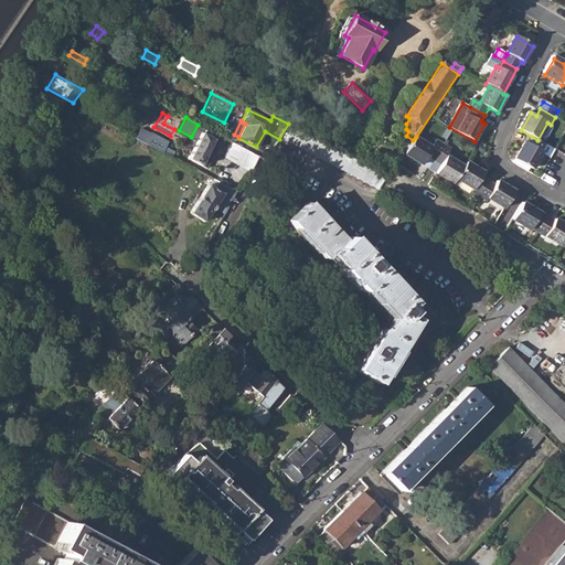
[(190,159),(201,164),(215,141),(220,144),(223,137),(205,128),(190,159)]
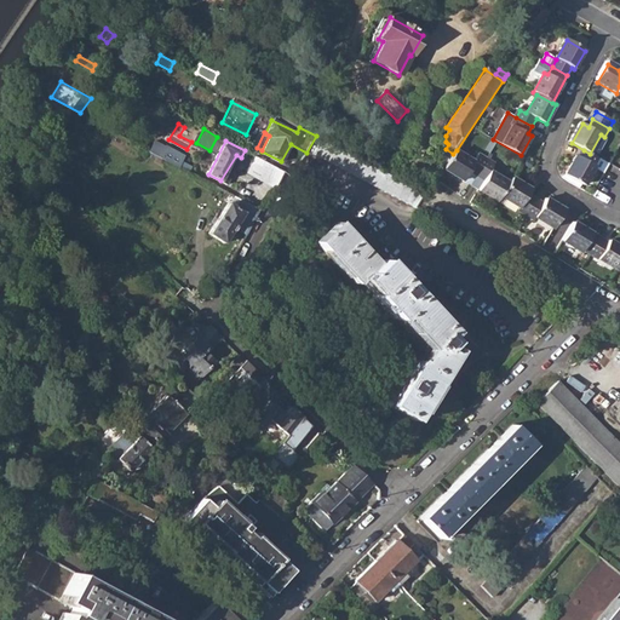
[(154,153),(191,173),(196,164),(185,159),(187,155),(171,147),(170,148),(159,143),(154,153)]
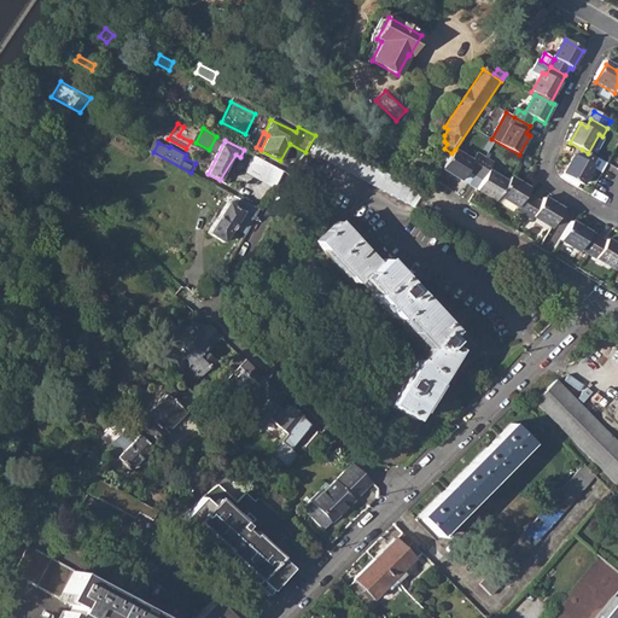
[(443,167),(464,180),(470,169),(478,175),(488,159),(479,153),(474,162),(455,150),(452,153),(443,167)]
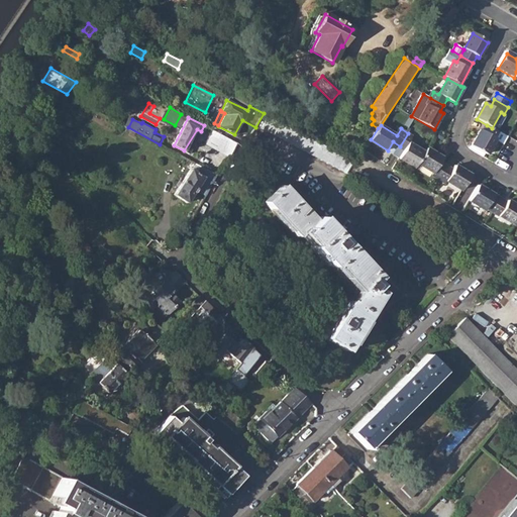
[(482,130),(473,145),(488,154),(496,140),(505,145),(510,137),(492,128),(487,125),(484,131),(482,130)]
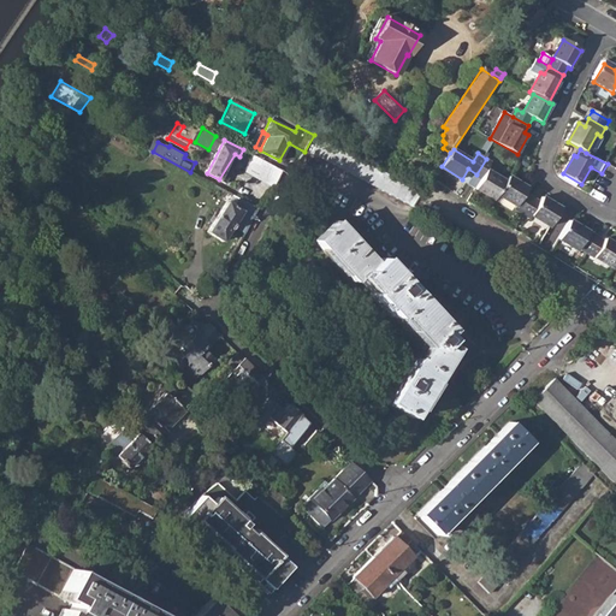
[(246,170),(271,185),(280,169),(255,153),(246,170)]
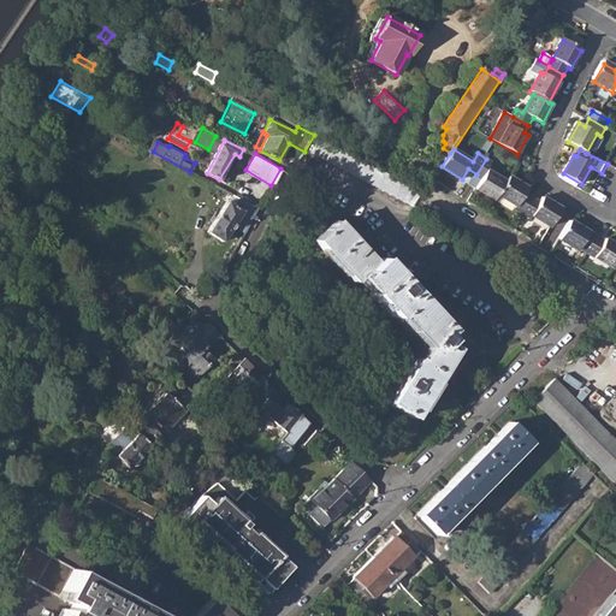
[(499,195),(507,182),(489,171),(493,163),(486,159),(477,175),(484,179),(478,189),(496,201),(499,195)]
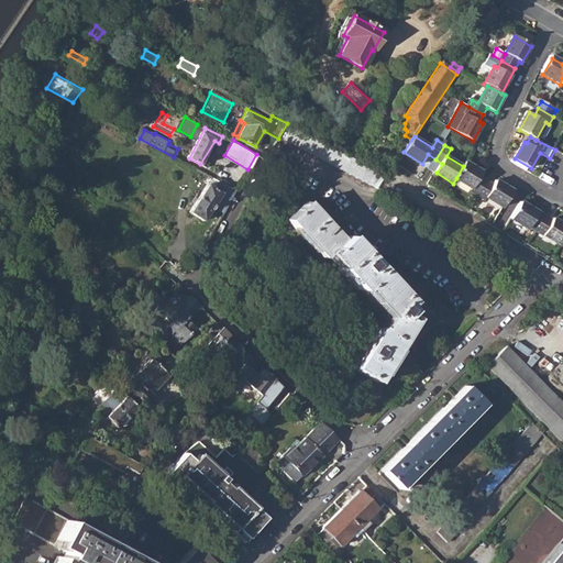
[(472,191),(479,196),(488,181),(482,177),(485,172),(467,161),(463,166),(456,178),(474,189),(472,191)]
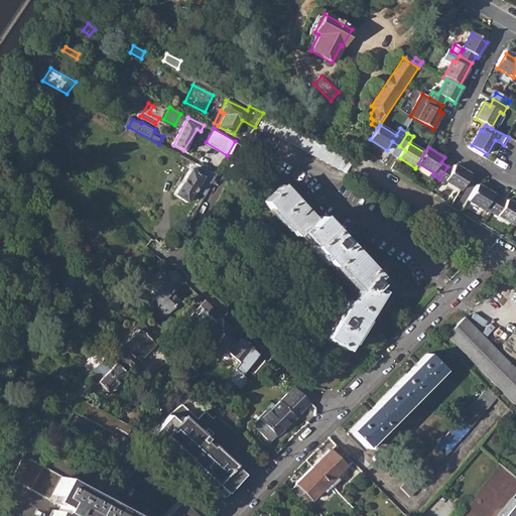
[(447,181),(463,190),(472,175),(457,165),(455,170),(447,166),(439,179),(445,183),(447,181)]
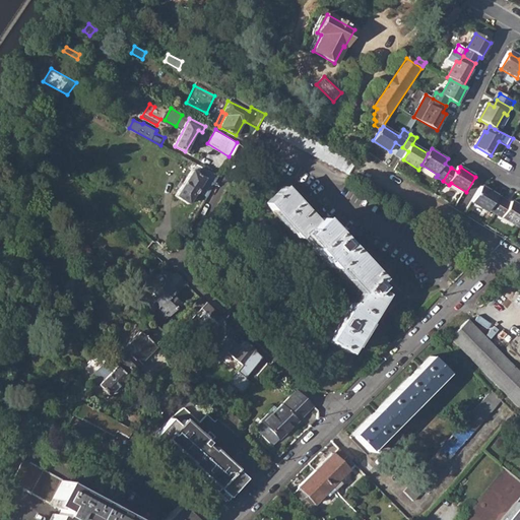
[(218,176),(203,168),(198,175),(193,171),(175,195),(187,204),(197,191),(206,198),(216,177),(218,176)]
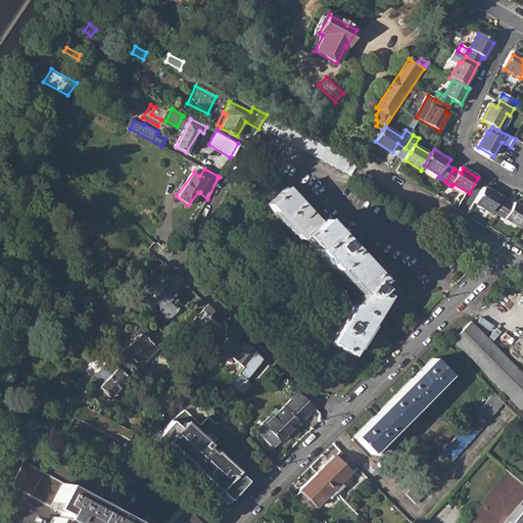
[(303,234),(317,222),(284,186),(266,202),(283,221),(299,238),(303,234)]
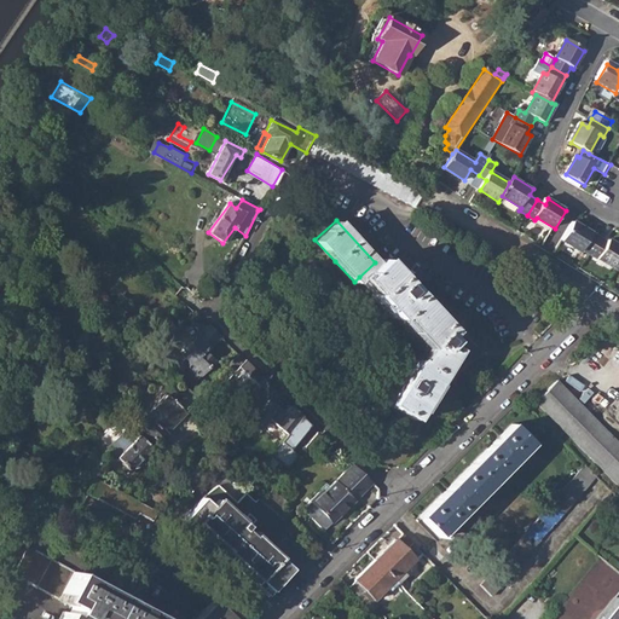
[(584,249),(591,254),(601,238),(574,223),(563,241),(582,252),(584,249)]
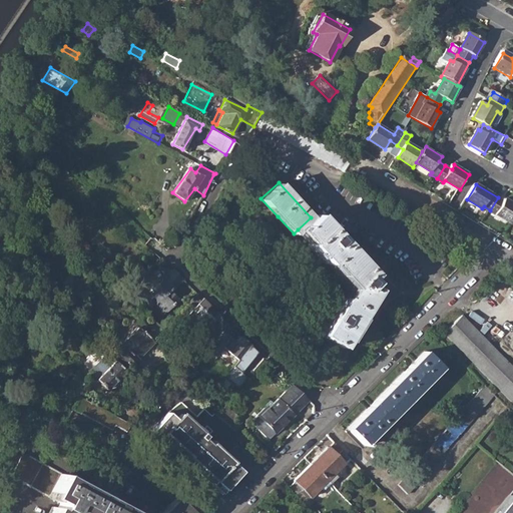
[(490,210),(512,223),(512,220),(512,202),(506,199),(505,201),(498,197),(490,210)]
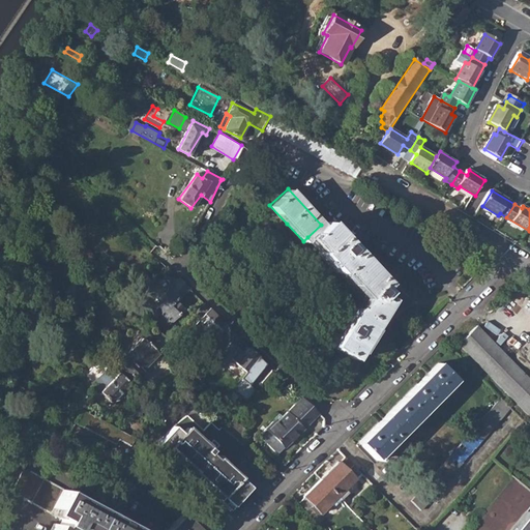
[(321,225),(307,237),(319,251),(317,253),(326,262),(335,272),(337,270),(350,284),(363,298),(369,294),(375,300),(381,295),(386,289),(346,244),(325,222),(321,225)]
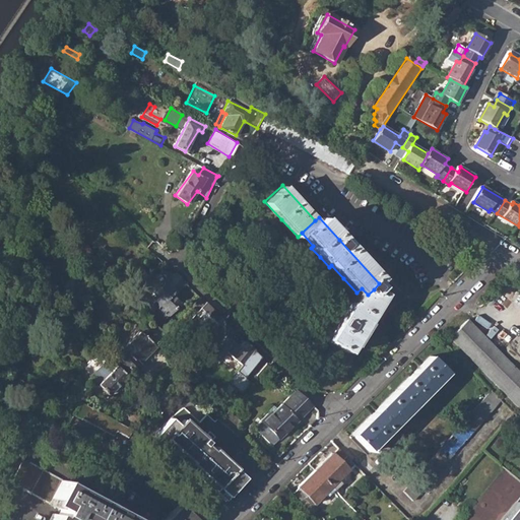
[(207,249),(211,250),(213,249),(215,248),(216,245),(214,241),(210,240),(207,242),(206,246),(207,249)]
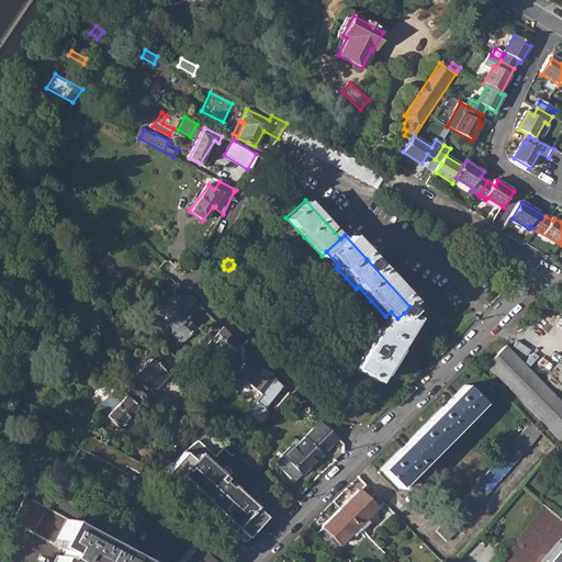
[(165,330),(179,344),(187,336),(189,337),(195,328),(194,327),(195,326),(192,322),(204,308),(191,296),(182,305),(180,303),(168,316),(169,318),(167,321),(170,324),(165,330)]
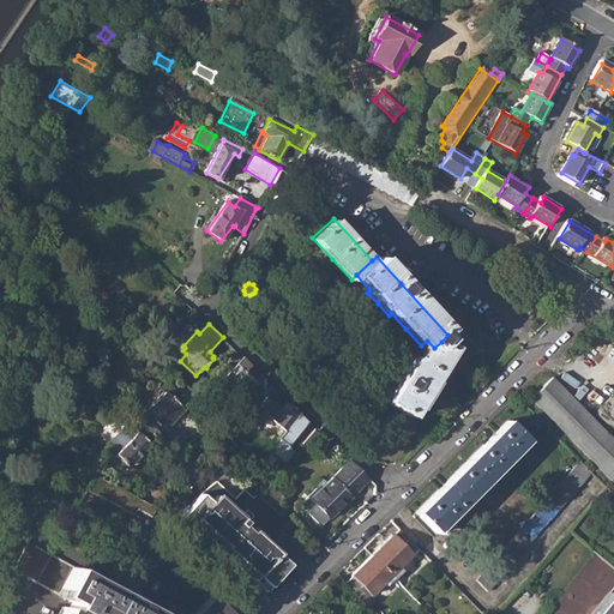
[(427,341),(421,345),(413,359),(410,357),(397,379),(383,401),(407,415),(450,347),(441,342),(434,348),(427,341)]
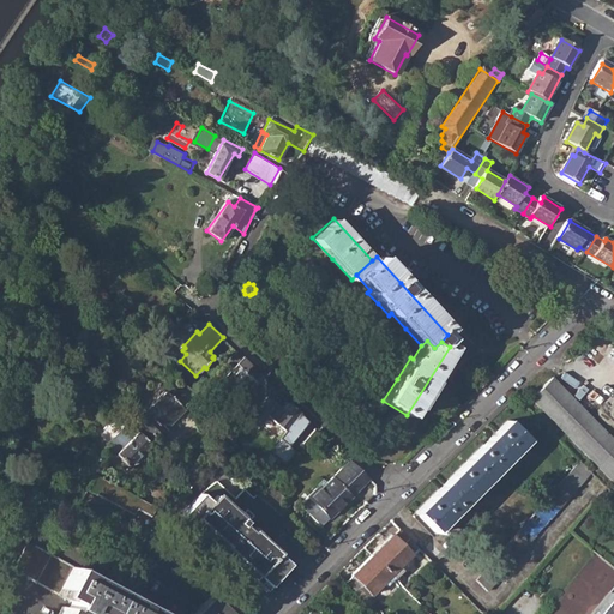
[(224,375),(246,395),(258,383),(252,377),(258,371),(238,350),(227,362),(233,367),(224,375)]
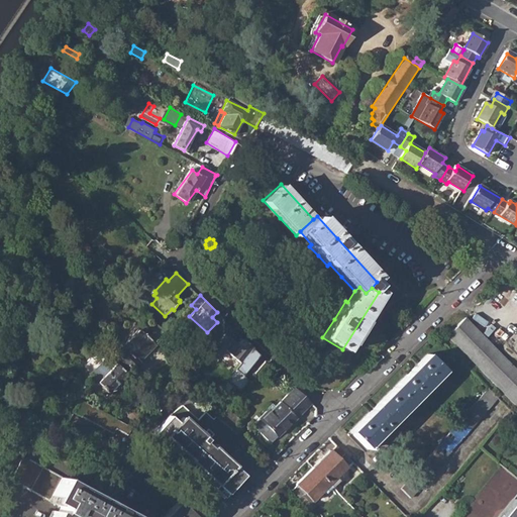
[(476,329),(464,318),(454,328),(446,335),(516,404),(516,403),(516,369),(499,351),(476,329)]
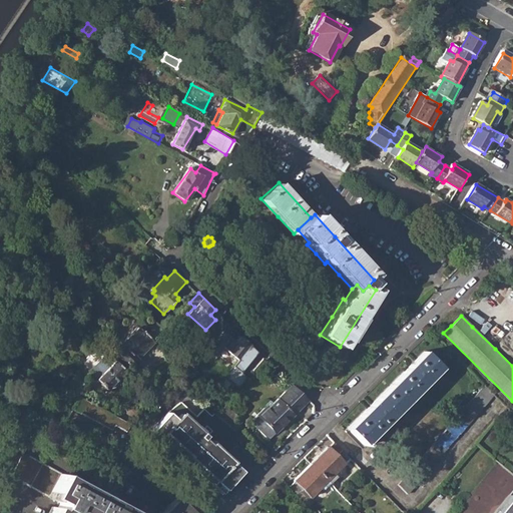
[(112,351),(131,368),(139,359),(138,359),(152,342),(137,327),(120,345),(119,343),(112,351)]
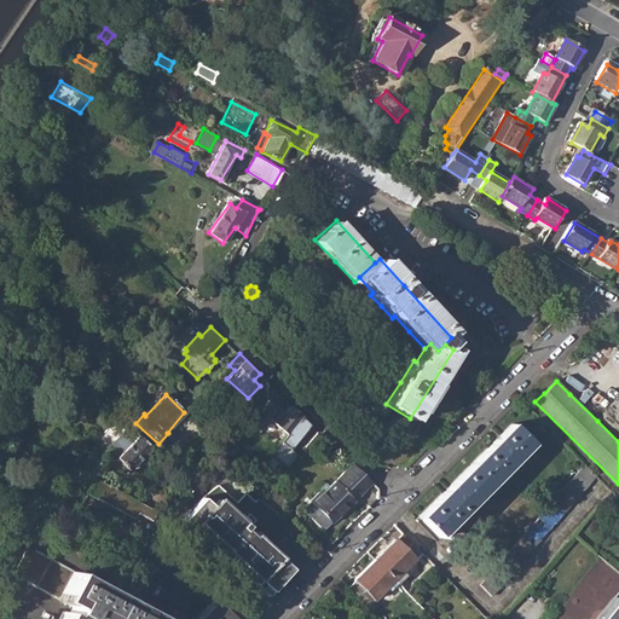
[(271,417),(298,443),(312,427),(307,422),(290,406),(285,411),(270,397),(259,409),(259,410),(268,420),(271,417)]
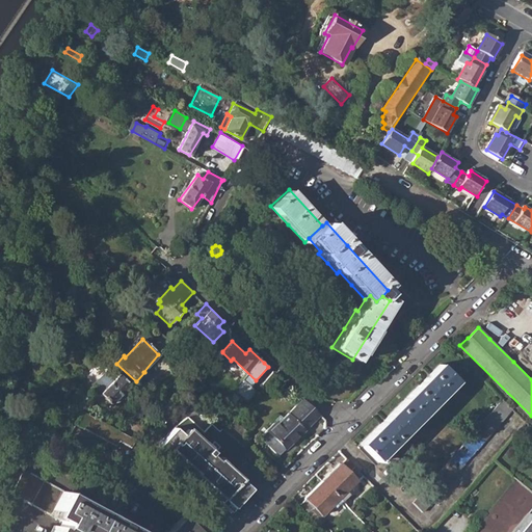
[(212,343),(204,352),(215,362),(222,352),(222,351),(212,343)]
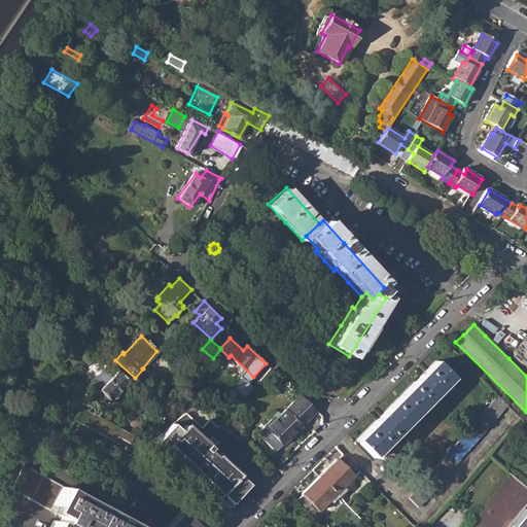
[(202,371),(213,358),(202,349),(191,362),(202,371)]
